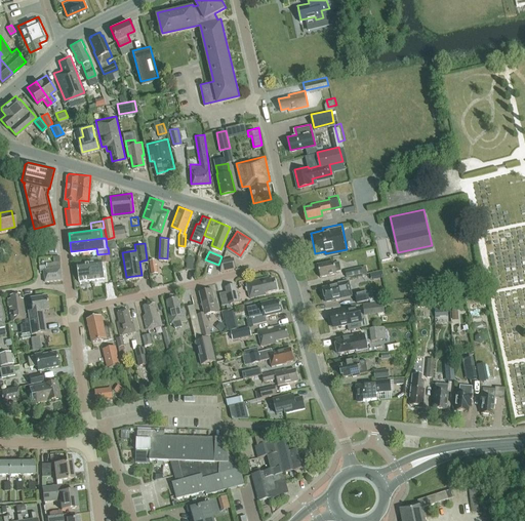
[(151,256),(153,270),(159,269),(157,255),(151,256)]
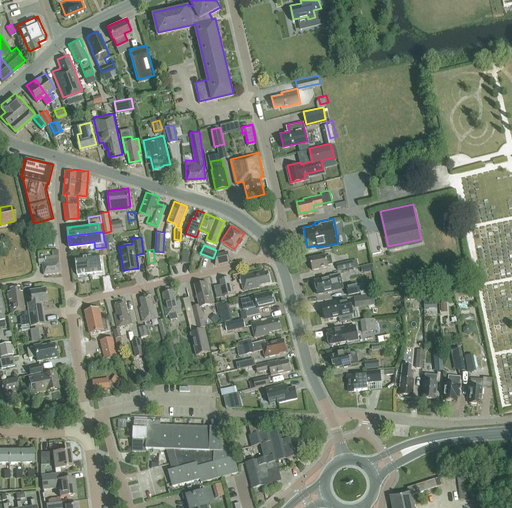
[(229,259),(227,249),(217,251),(217,256),(214,262),(229,259)]
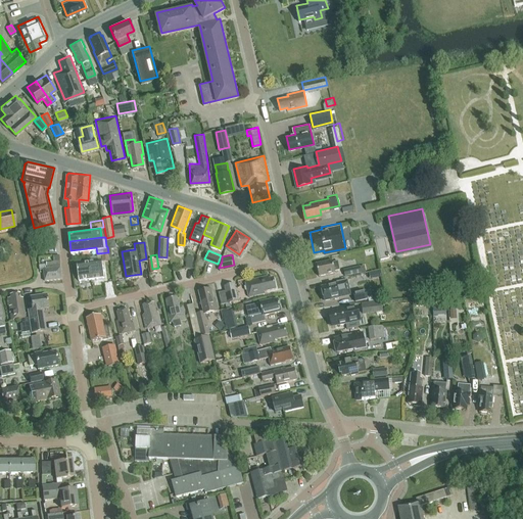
[(334,269),(339,268),(337,258),(332,260),(332,257),(316,262),(319,274),(335,270),(334,269)]
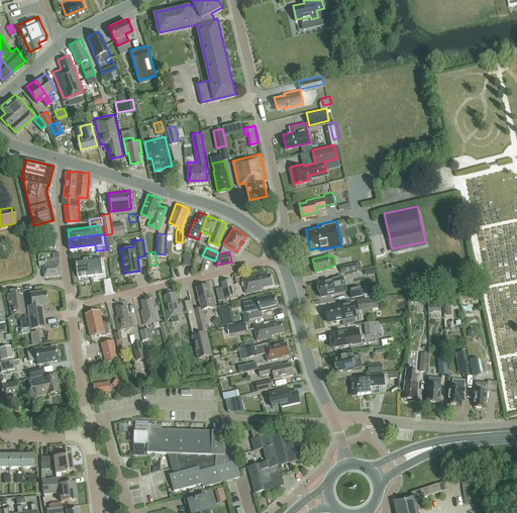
[(46,263),(43,264),(44,275),(61,274),(60,262),(59,255),(45,257),(46,263)]
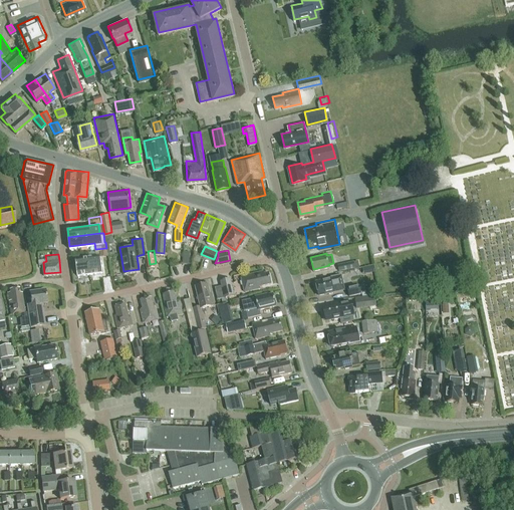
[(87,256),(89,271),(101,270),(99,254),(87,256)]
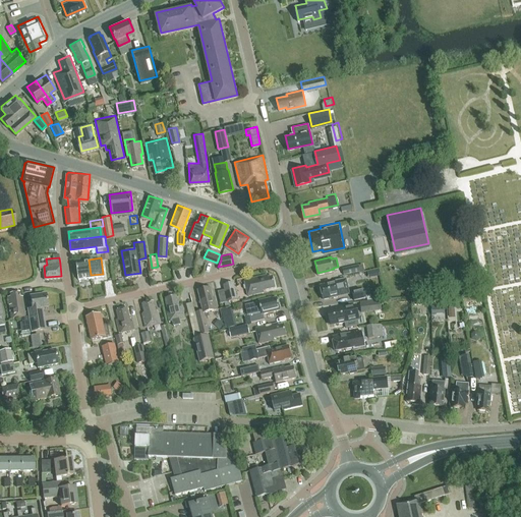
[(78,277),(91,275),(89,260),(76,261),(78,277)]
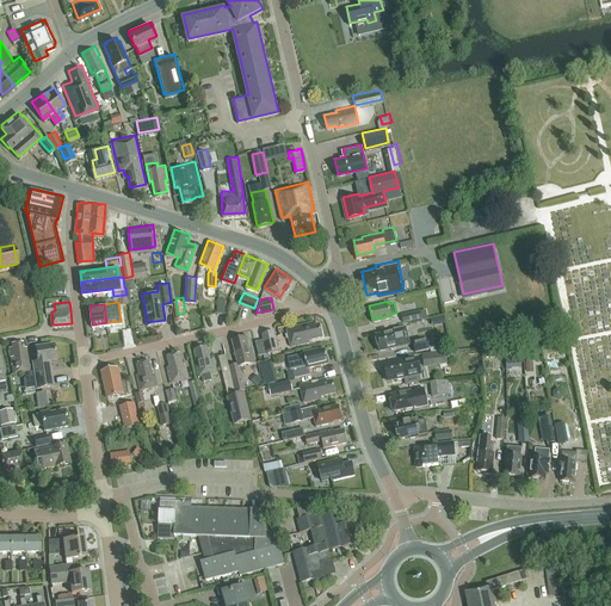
[(421,315),(420,308),(401,311),(402,319),(421,315)]
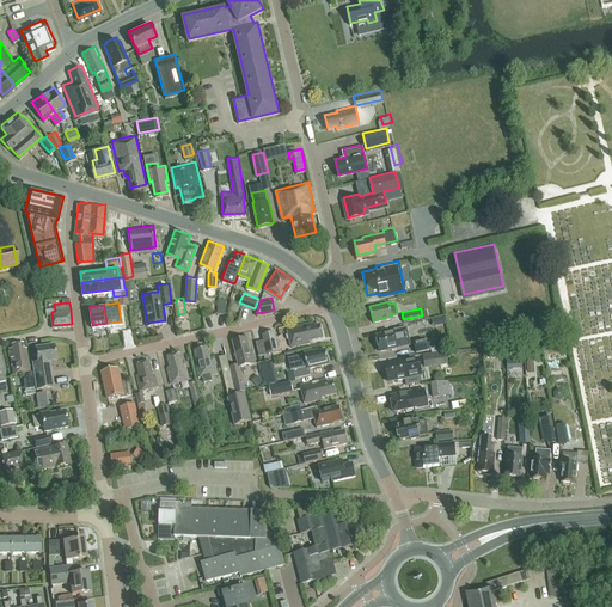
[(308,337),(322,335),(319,322),(314,323),(313,319),(287,326),(291,344),(310,339),(308,337)]
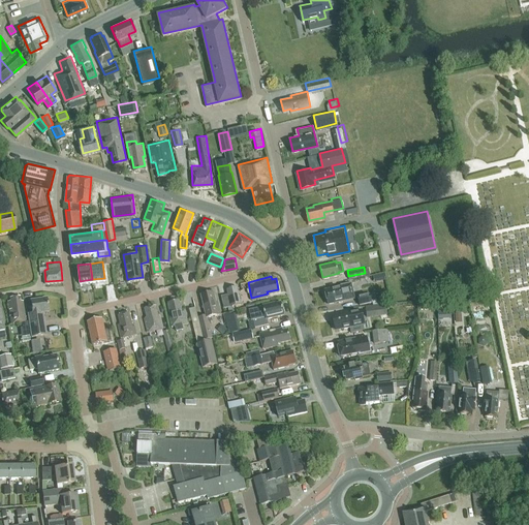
[(344,299),(354,297),(351,281),(340,283),(334,285),(324,287),(328,302),(338,300),(338,301),(344,299)]
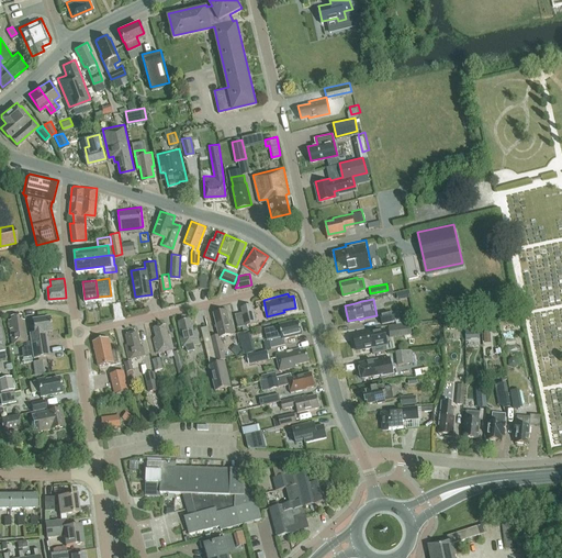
[(251,302),(240,304),(242,310),(235,312),(237,324),(256,321),(251,302)]
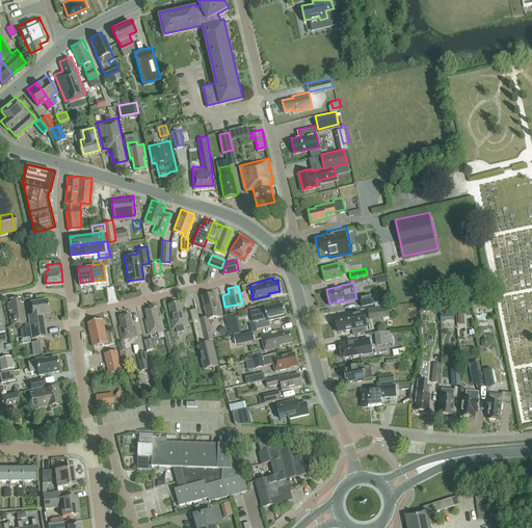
[(202,294),(207,317),(222,313),(219,301),(217,301),(214,291),(202,294)]
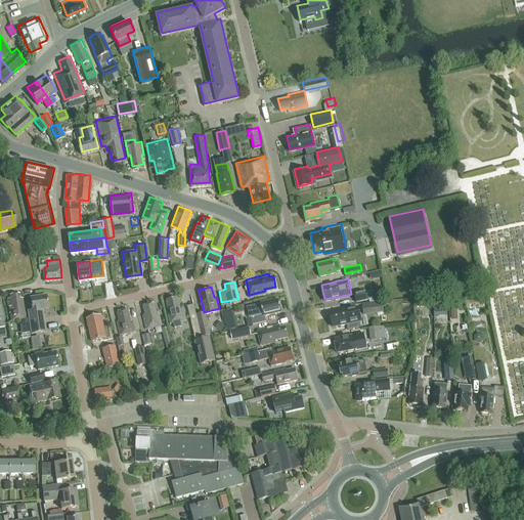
[(368,297),(366,289),(354,291),(356,300),(368,297)]
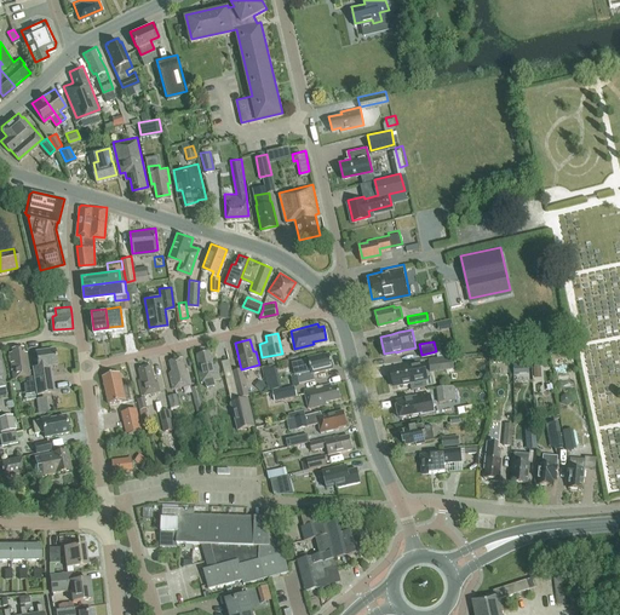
[(12,351),(9,351),(12,377),(26,375),(27,380),(23,380),(24,390),(34,389),(32,374),(30,374),(27,349),(23,349),(22,344),(11,346),(12,351)]
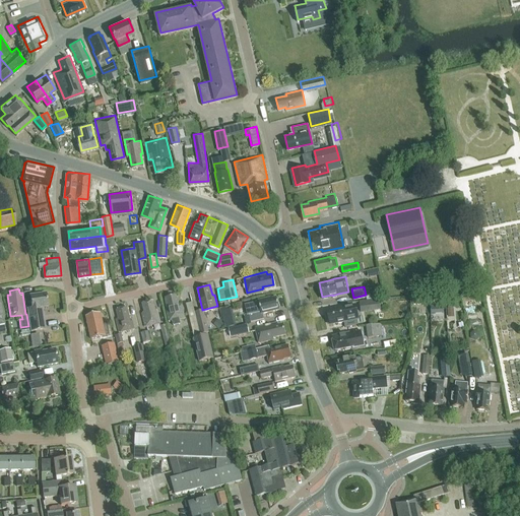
[(29,294),(31,305),(26,306),(30,328),(45,326),(42,304),(47,304),(45,291),(29,294)]
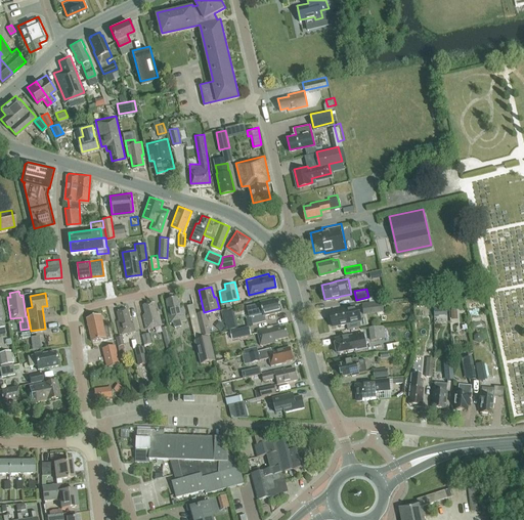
[(169,320),(173,319),(174,325),(181,323),(180,317),(185,316),(182,305),(179,306),(177,294),(166,297),(169,308),(167,309),(169,320)]
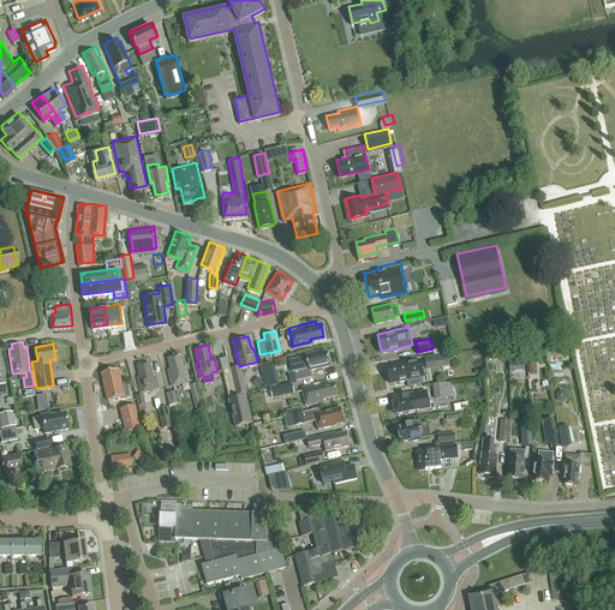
[(507,346),(489,346),(489,357),(507,356),(507,346)]
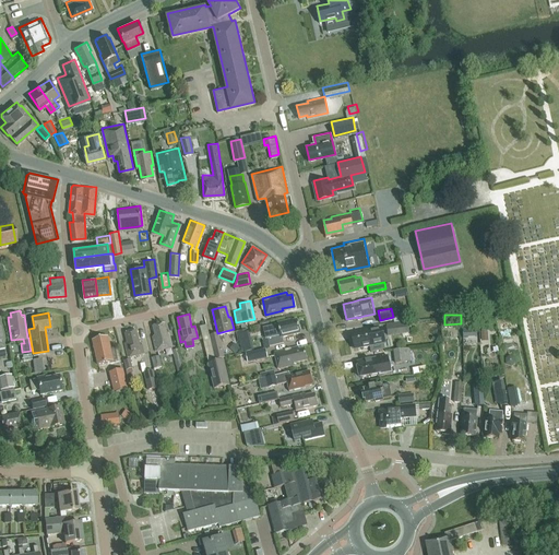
[(277,320),(277,321),(264,323),(265,327),(263,327),(265,335),(268,334),(270,343),(284,340),(282,333),(300,330),(297,317),(292,318),(290,317),(277,320)]
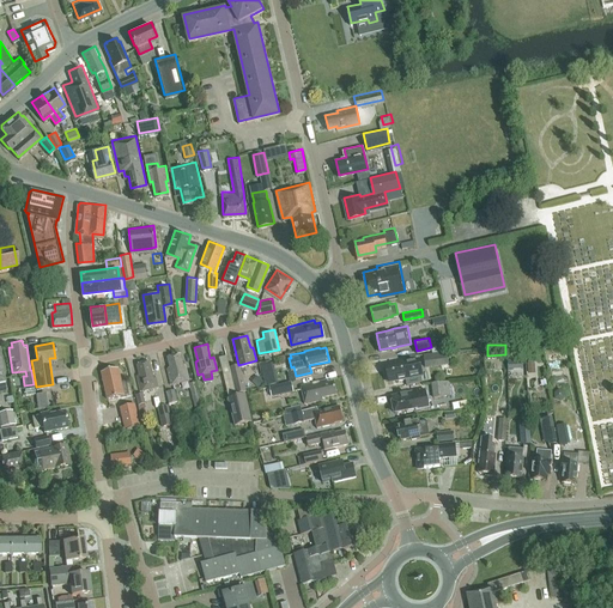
[(448,362),(447,350),(424,351),(425,364),(448,362)]
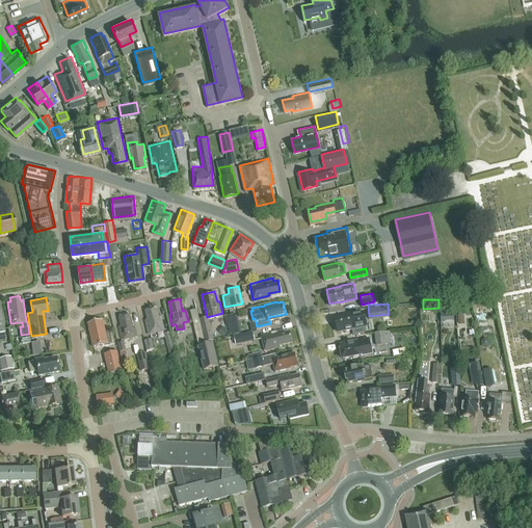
[(148,331),(163,327),(161,316),(159,317),(156,305),(144,308),(147,317),(144,317),(148,331)]
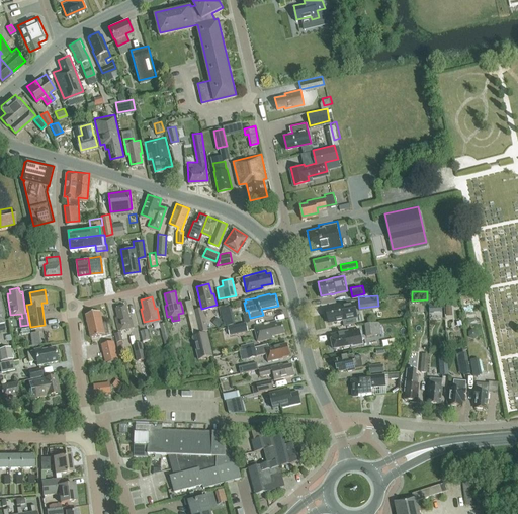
[(326,314),(325,314),(326,319),(328,319),(328,320),(334,319),(335,320),(342,318),(343,323),(356,320),(355,314),(353,302),(342,304),(342,303),(334,305),(334,306),(325,308),(326,314)]
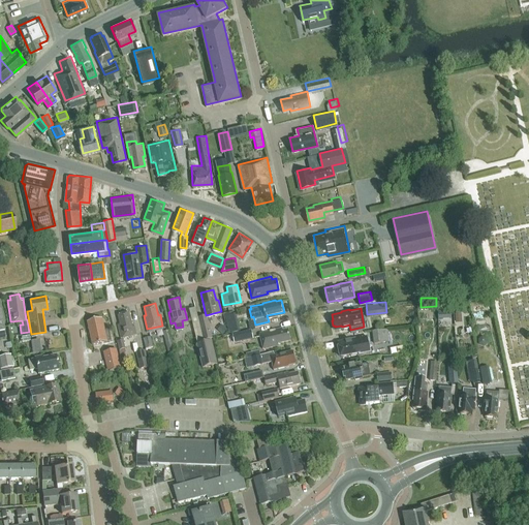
[(121,335),(136,332),(133,320),(131,320),(128,309),(118,312),(120,320),(117,321),(121,335)]
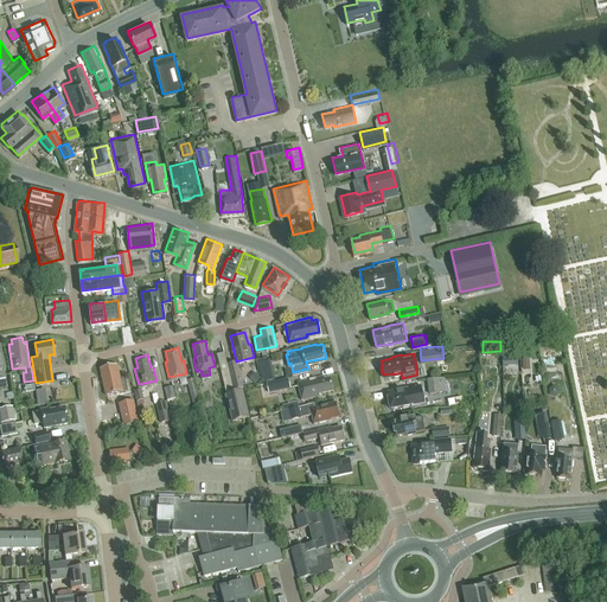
[(107,391),(127,386),(125,375),(119,376),(116,362),(103,365),(106,376),(103,376),(107,391)]
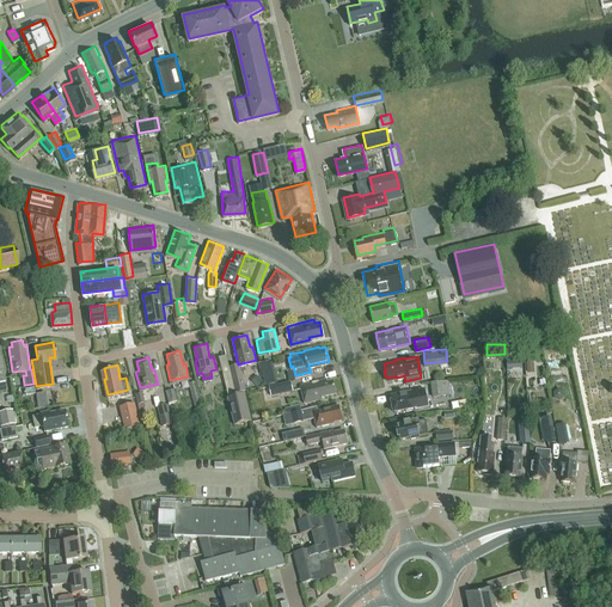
[(322,393),(335,391),(332,378),(326,379),(326,375),(300,381),(304,400),(323,396),(322,393)]
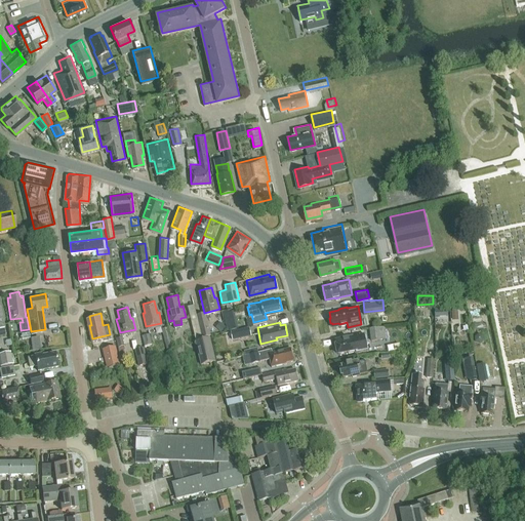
[(199,325),(201,334),(210,332),(208,323),(199,325)]
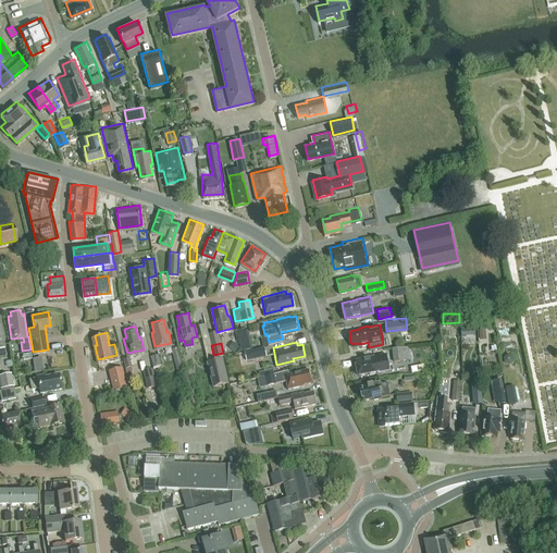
[(392,345),(394,358),(409,356),(408,343),(392,345)]
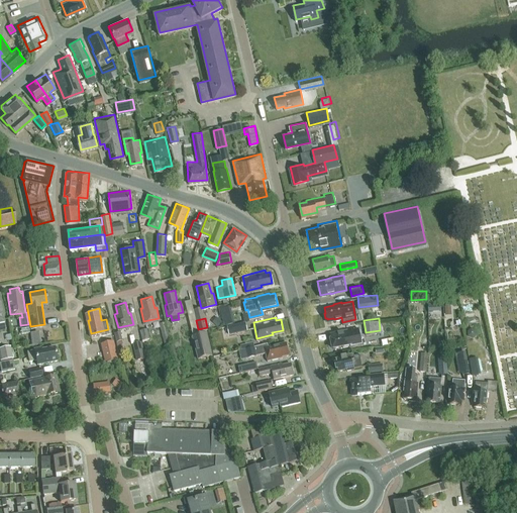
[(166,319),(160,320),(165,343),(171,342),(166,319)]
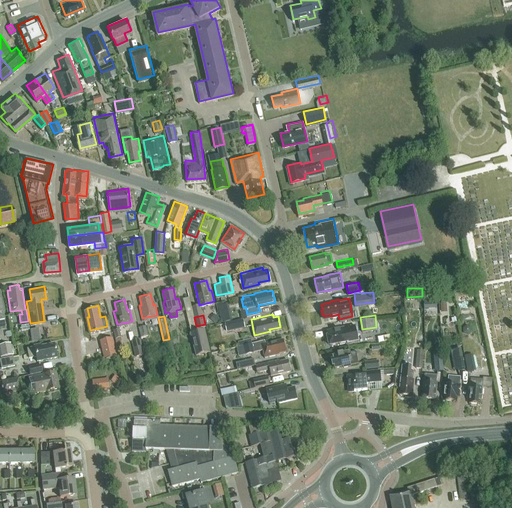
[(245,325),(243,316),(225,320),(227,329),(245,325)]
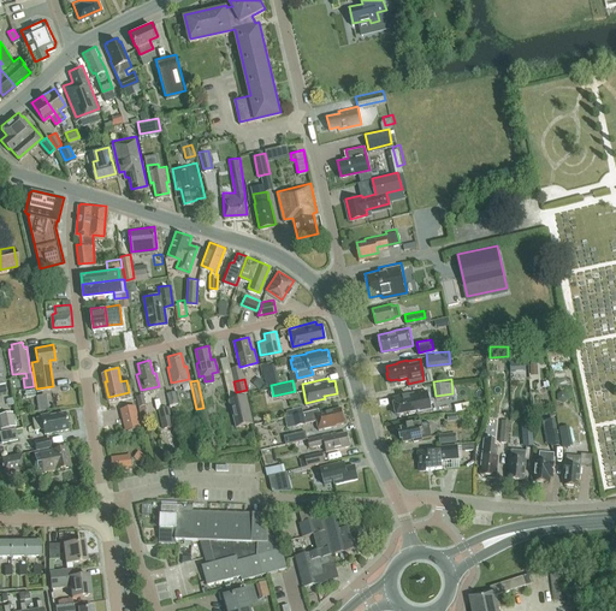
[(177,399),(175,389),(166,390),(170,402),(177,399)]
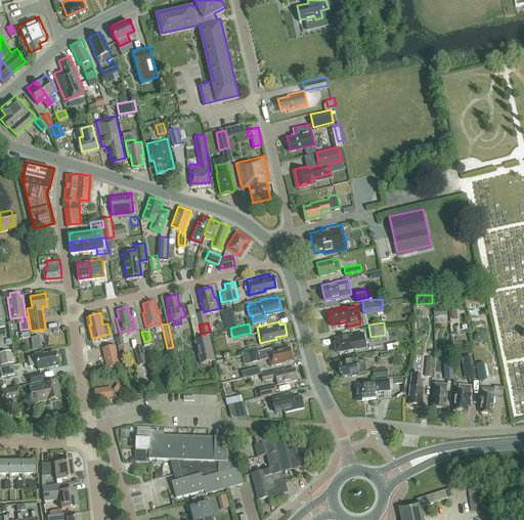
[(353,341),(364,339),(363,331),(352,333),(351,333),(334,337),(335,343),(334,344),(335,349),(337,349),(337,351),(347,349),(347,350),(353,349),(352,348),(355,347),(353,341)]
